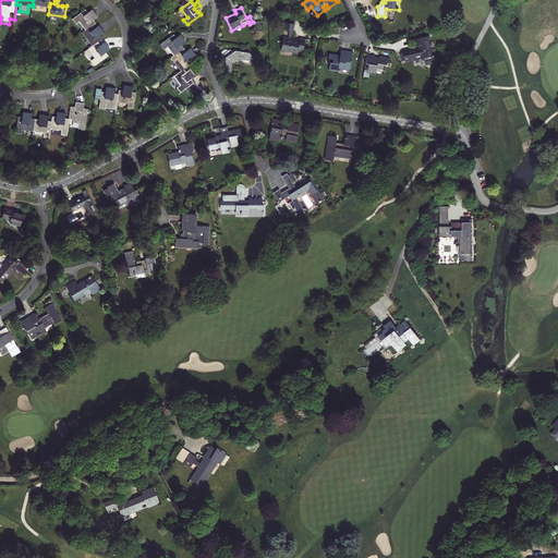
[(88,13),(88,12),(86,9),(73,19),(76,24),(80,22),(86,29),(93,25),(96,23),(94,19),(98,16),(95,13),(91,16),(88,13)]
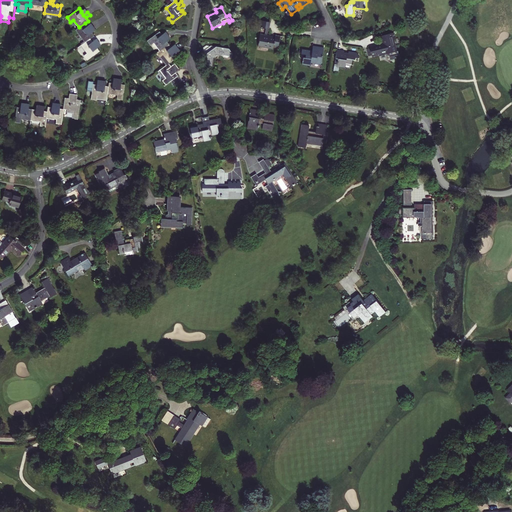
[(279,47),(280,36),(276,35),(275,37),(268,35),(269,29),(270,29),(271,22),(260,20),(258,27),(266,28),(265,35),(260,34),(258,47),(273,49),(274,46),(279,47)]
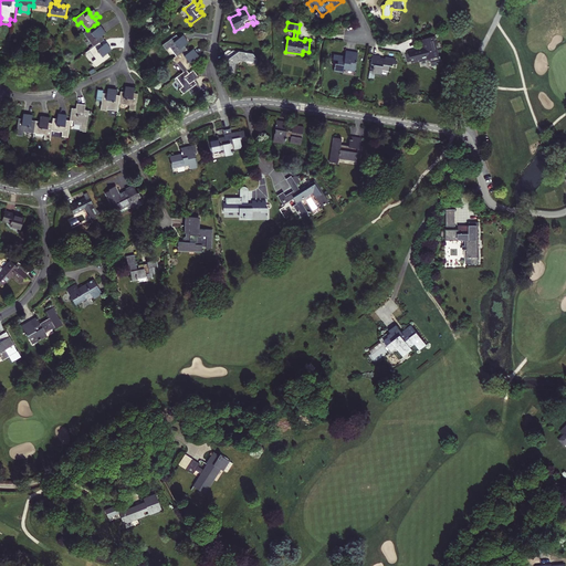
[(87,30),(84,33),(94,46),(100,42),(104,39),(102,35),(105,33),(103,29),(97,33),(95,30),(96,29),(94,25),(87,30)]
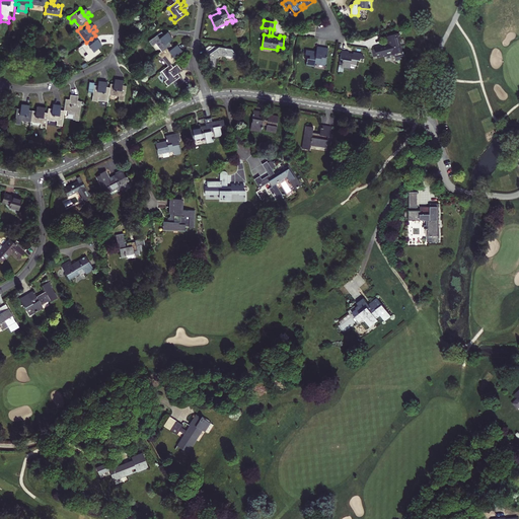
[(155,45),(161,52),(171,45),(169,42),(173,39),(170,35),(166,39),(163,35),(164,35),(162,31),(150,41),(153,46),(155,45)]
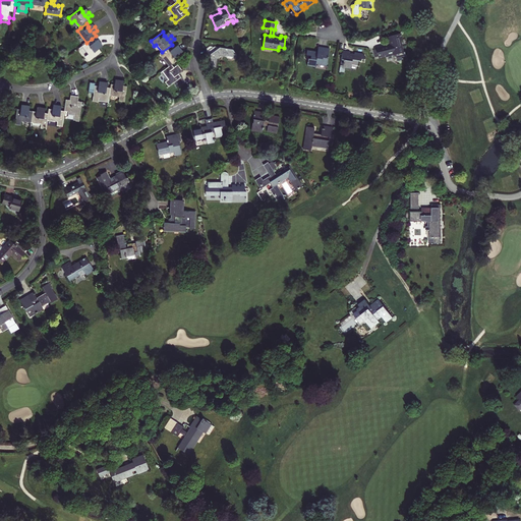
[(373,49),(374,57),(379,56),(380,58),(395,54),(399,57),(400,60),(409,58),(407,52),(405,52),(402,40),(404,40),(402,34),(389,37),(390,44),(377,48),(373,49)]
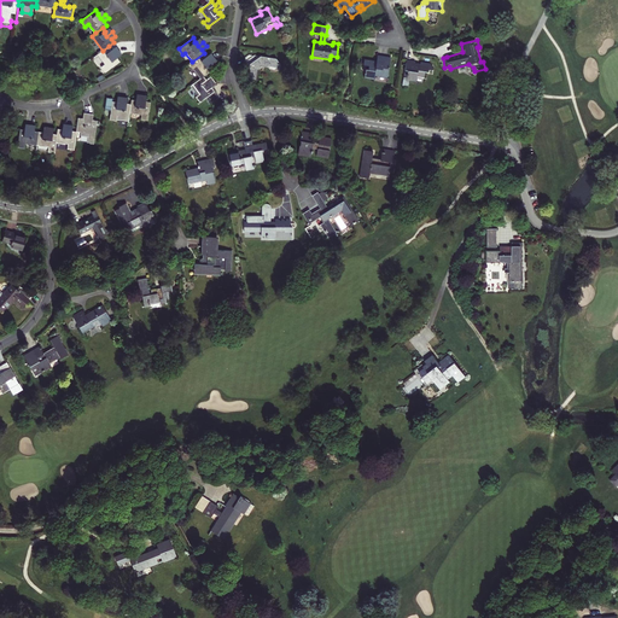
[(103,51),(99,54),(106,64),(101,66),(105,73),(121,62),(117,57),(116,58),(114,54),(120,50),(116,46),(112,50),(109,46),(103,51)]
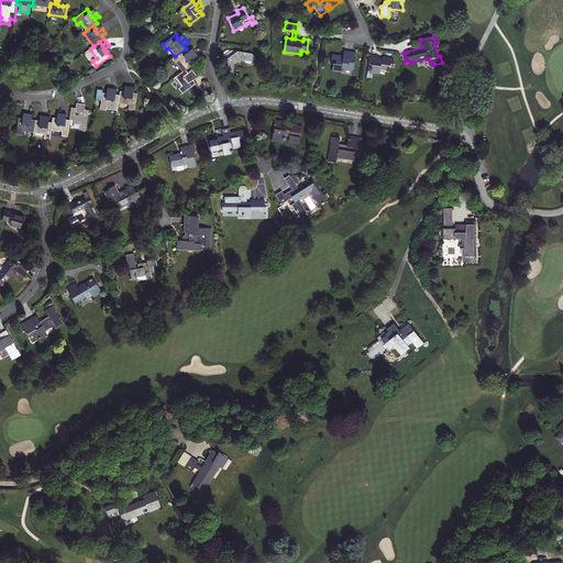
[(198,55),(196,52),(190,56),(188,53),(189,52),(186,48),(175,56),(173,58),(176,63),(177,63),(184,72),(186,69),(196,63),(194,58),(198,55)]
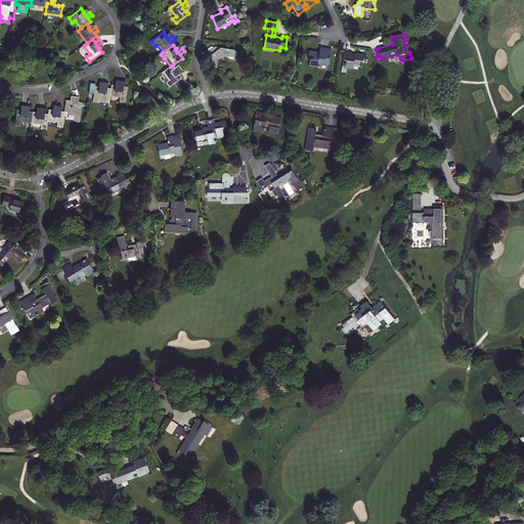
[(211,58),(210,63),(214,69),(218,69),(219,60),(224,56),(227,57),(228,59),(235,60),(237,58),(238,54),(236,53),(234,49),(221,47),(221,48),(216,47),(212,47),(208,49),(208,53),(211,58)]
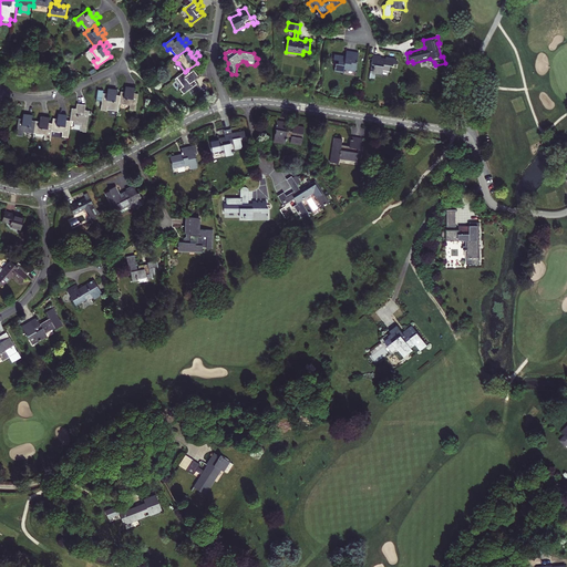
[(336,63),(334,72),(343,73),(344,70),(356,72),(359,53),(347,51),(346,57),(334,54),(333,60),(339,60),(338,63),(336,63)]
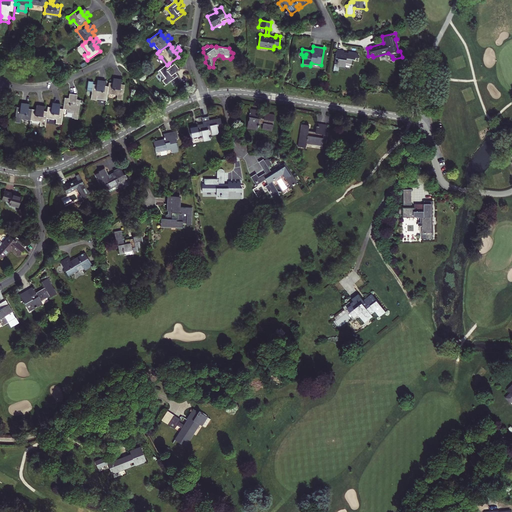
[(360,57),(357,53),(349,52),(349,53),(344,53),(344,51),(337,50),(333,71),(338,72),(339,67),(345,68),(345,64),(351,64),(352,59),(355,59),(355,58),(358,58),(360,57)]
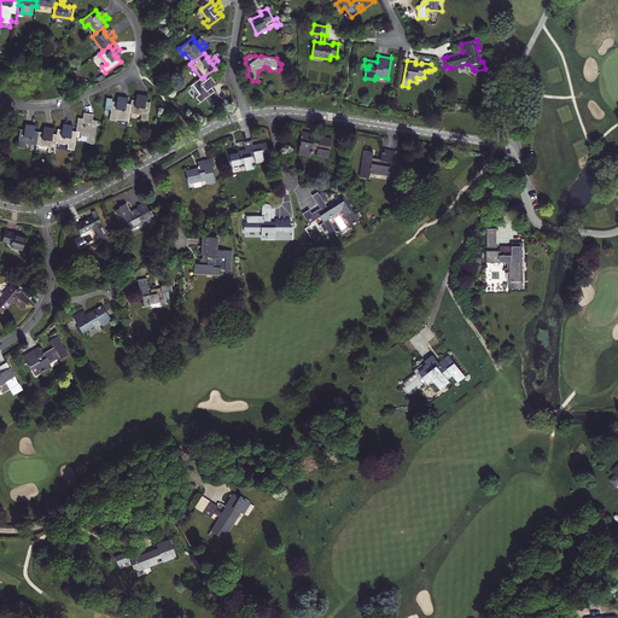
[(202,79),(193,85),(200,94),(197,97),(200,103),(215,92),(213,87),(211,88),(209,85),(214,81),(211,77),(207,80),(204,76),(202,79)]
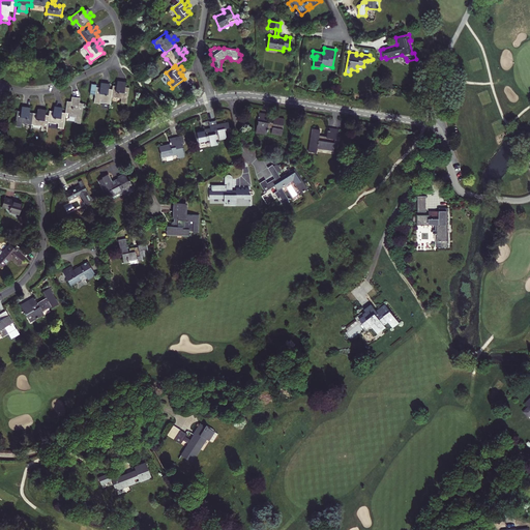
[(113,89),(112,96),(122,98),(121,102),(127,102),(129,87),(125,87),(125,88),(121,88),(122,82),(118,81),(117,85),(114,85),(113,89)]
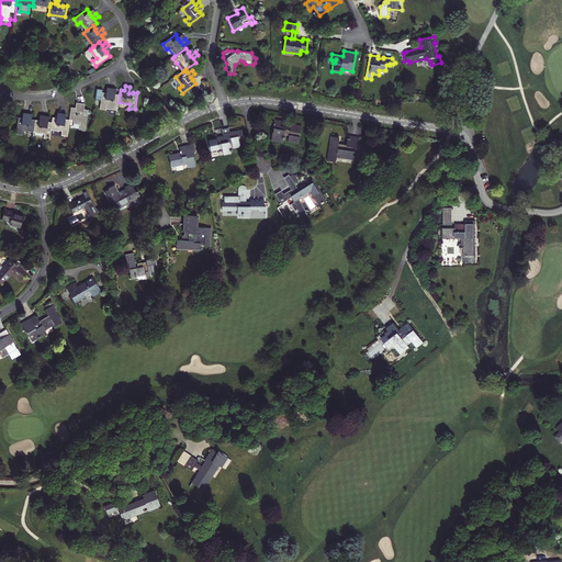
[(107,94),(108,93),(103,92),(103,89),(99,89),(97,101),(102,102),(101,109),(107,110),(107,109),(117,110),(119,102),(120,94),(115,94),(116,89),(112,88),(111,94),(107,94)]
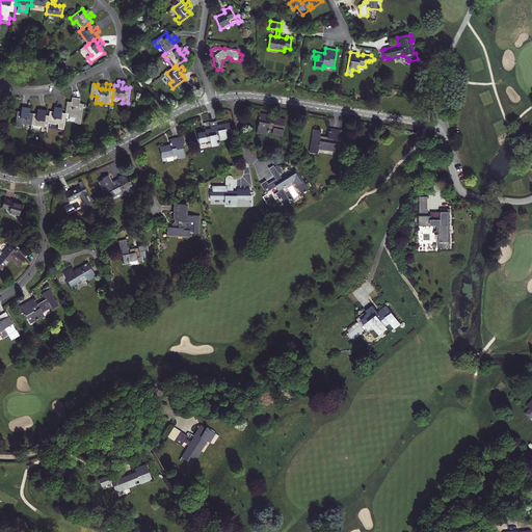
[(69,101),(67,112),(71,112),(71,115),(76,116),(76,117),(76,118),(76,122),(78,122),(78,123),(81,124),(84,104),(80,103),(80,105),(76,104),(77,98),(73,98),(72,102),(69,101)]
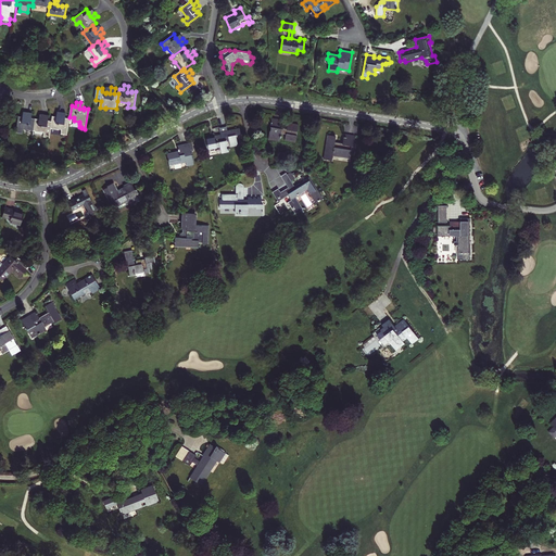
[(32,112),(27,111),(26,118),(23,117),(23,116),(19,115),(16,131),(22,133),(23,128),(35,130),(36,117),(32,117),(32,112)]
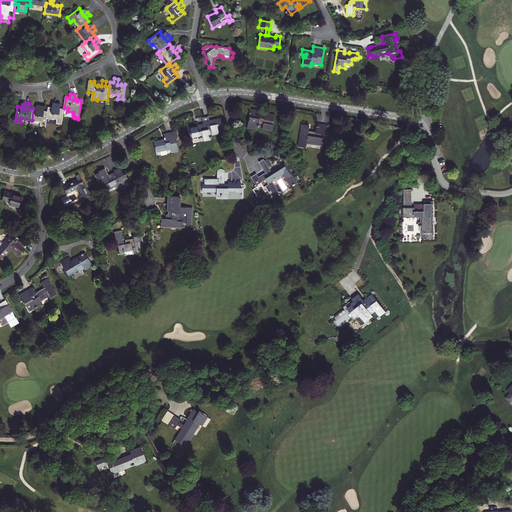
[(48,110),(47,117),(57,119),(56,123),(62,124),(64,109),(60,108),(60,109),(56,109),(57,103),(53,102),(52,107),(49,107),(48,110)]
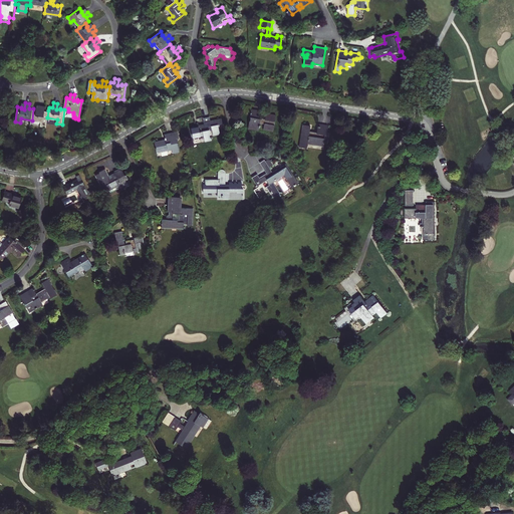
[(48,110),(44,110),(44,111),(40,111),(41,105),(37,104),(36,109),(33,108),(32,120),(41,121),(40,125),(46,126),(47,117),(48,110)]
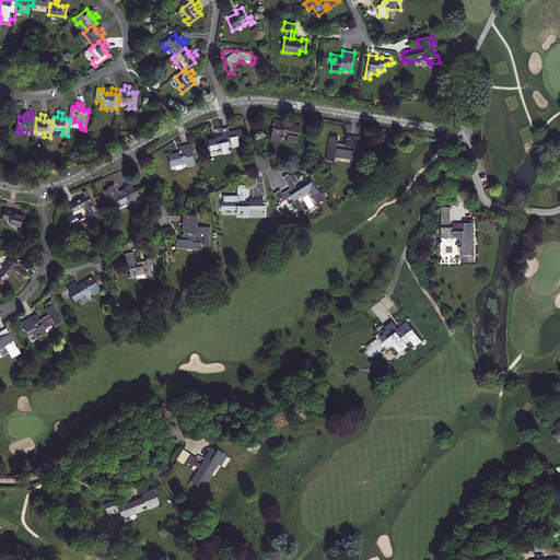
[(287,141),(298,143),(301,125),(290,124),(289,129),(284,129),(286,120),(273,118),(270,140),(282,142),(283,135),(288,136),(287,141)]
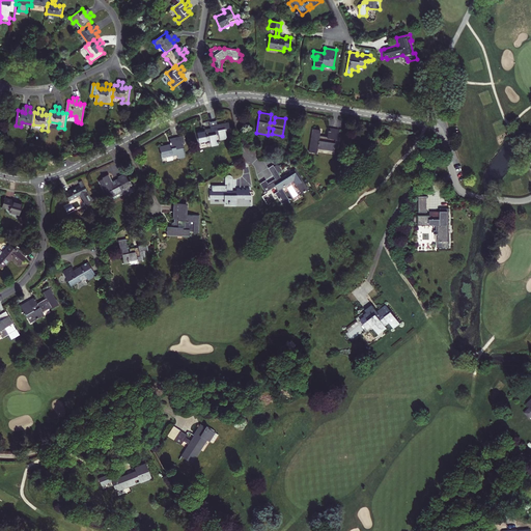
[(203,137),(204,142),(211,141),(212,146),(219,145),(218,141),(227,139),(225,129),(230,128),(229,122),(218,124),(217,121),(211,122),(212,128),(205,130),(205,131),(200,132),(201,137),(203,137)]
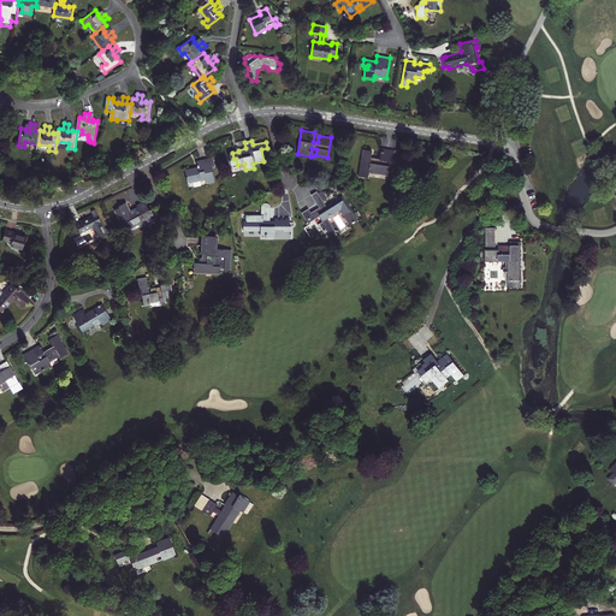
[(362,149),(359,176),(368,178),(368,172),(388,176),(389,171),(392,172),(394,163),(391,161),(394,149),(381,148),(379,159),(371,158),(372,150),(362,149)]
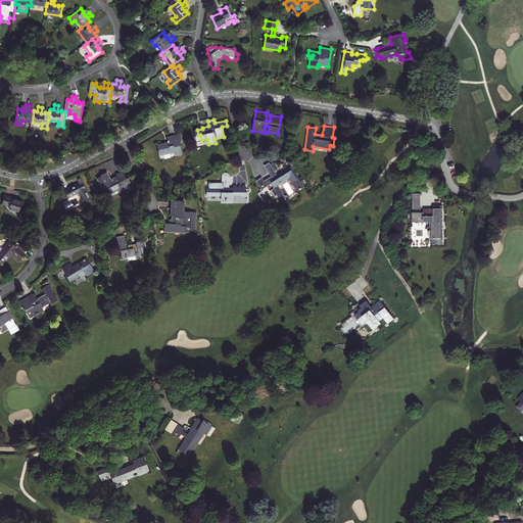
[(169,142),(156,144),(159,156),(175,153),(176,156),(182,154),(179,141),(182,140),(181,134),(168,137),(169,142)]
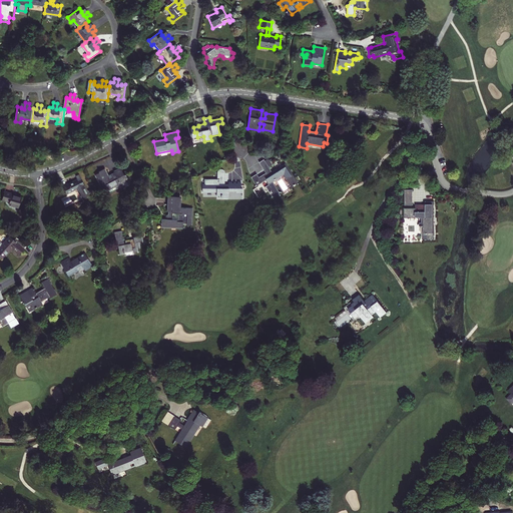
[(263,181),(270,191),(273,196),(280,192),(273,182),(283,175),(292,187),(296,184),(283,164),(273,171),(269,166),(265,160),(264,159),(259,162),(266,172),(267,174),(261,178),(261,179),(255,183),(257,185),(263,181)]
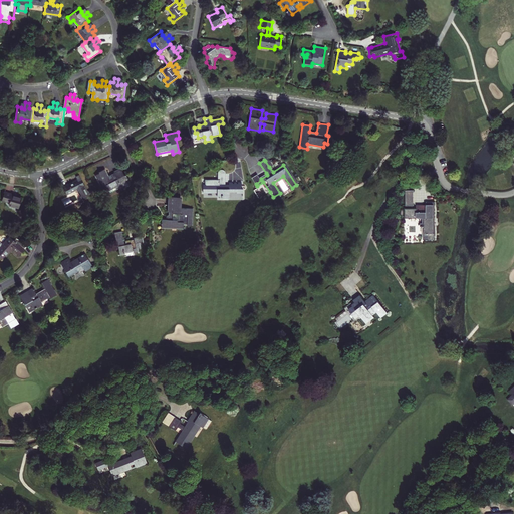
[(122,189),(131,185),(125,174),(124,175),(120,168),(113,171),(114,173),(110,175),(111,177),(110,178),(108,176),(105,169),(99,172),(99,173),(95,176),(103,191),(107,188),(109,191),(115,188),(116,190),(121,187),(122,189)]
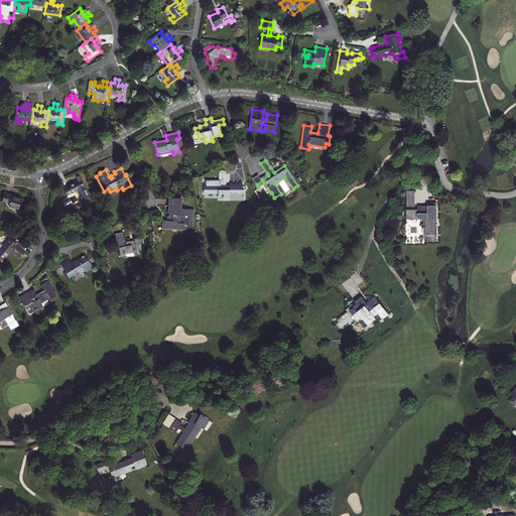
[(223,200),(231,200),(231,192),(238,194),(244,194),(243,198),(245,198),(245,189),(246,188),(246,187),(246,186),(243,186),(243,182),(240,182),(240,181),(239,180),(238,180),(238,181),(238,182),(236,182),(236,180),(235,180),(234,180),(234,181),(234,182),(230,182),(230,184),(230,186),(227,186),(227,184),(227,172),(226,171),(225,170),(224,169),(223,169),(221,170),(220,170),(220,172),(220,179),(206,179),(207,184),(204,184),(204,192),(219,194),(219,197),(223,197),(223,200)]
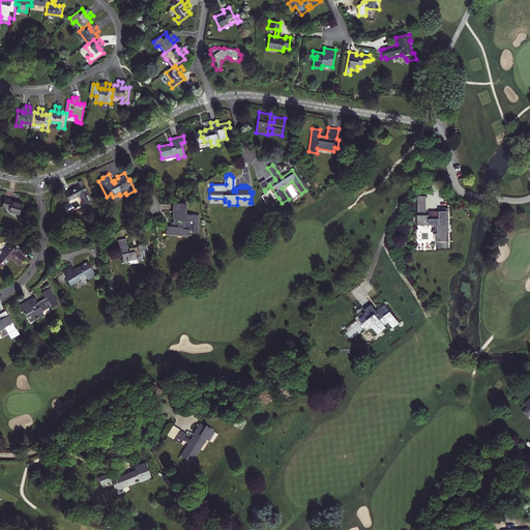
[(269,184),(268,183),(265,179),(260,183),(264,189),(269,185),(269,184)]
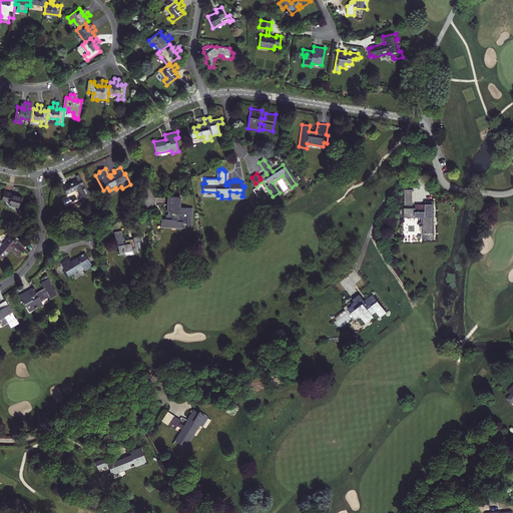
[(63,187),(67,194),(73,191),(72,190),(78,187),(81,194),(80,194),(81,198),(89,194),(84,184),(85,184),(81,176),(77,178),(78,179),(63,187)]
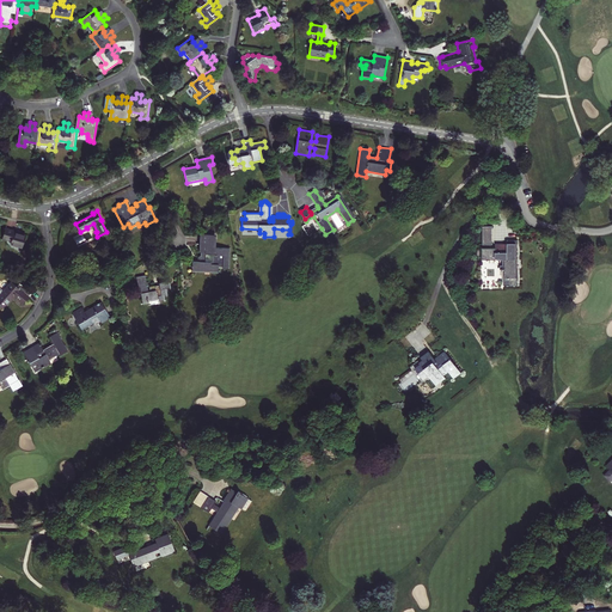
[(483,225),(483,243),(494,243),(493,225),(483,225)]
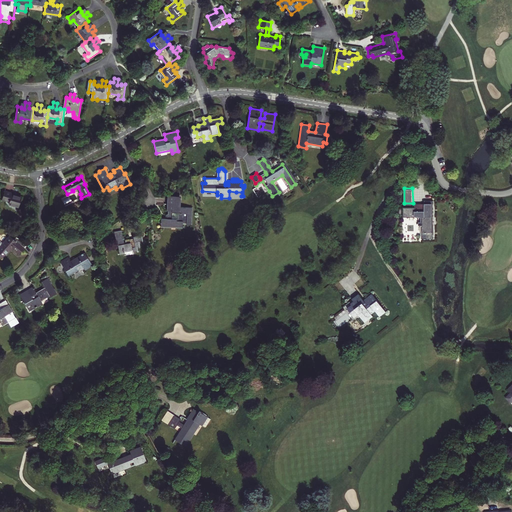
[(19,207),(22,197),(13,194),(13,193),(5,190),(2,199),(10,202),(10,204),(19,207)]
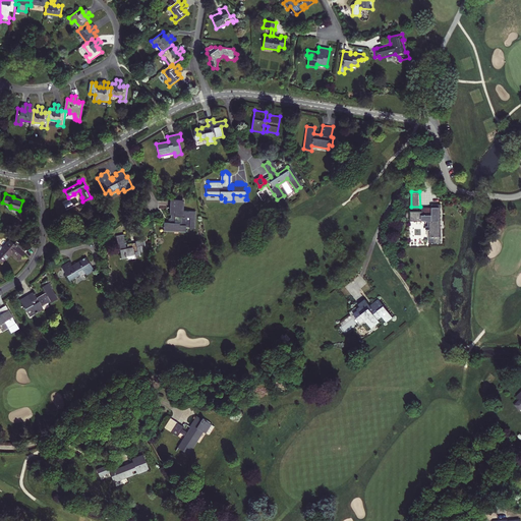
[(183,200),(172,199),(171,219),(171,221),(171,223),(164,223),(164,230),(186,231),(186,227),(189,227),(189,229),(193,229),(194,218),(195,218),(196,212),(182,211),(183,200)]
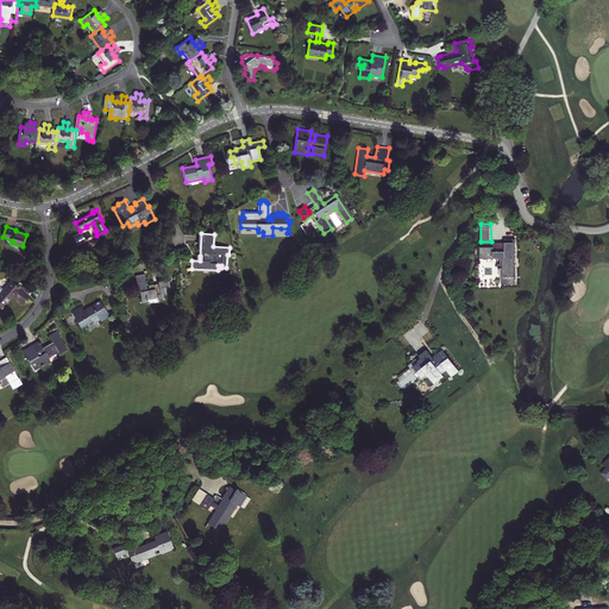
[(498,269),(501,269),(503,269),(503,277),(507,277),(508,284),(514,284),(514,239),(504,239),(504,242),(506,252),(494,252),(494,248),(482,248),(479,248),(479,258),(501,258),(501,264),(498,264),(498,269)]
